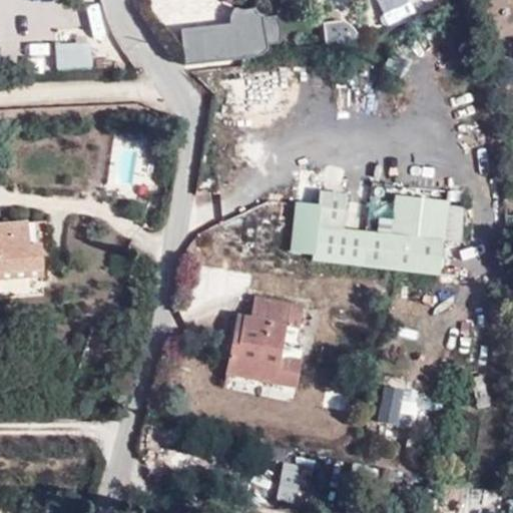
[(90,0),(81,1),(85,34),(103,31),(98,0),(90,0)]
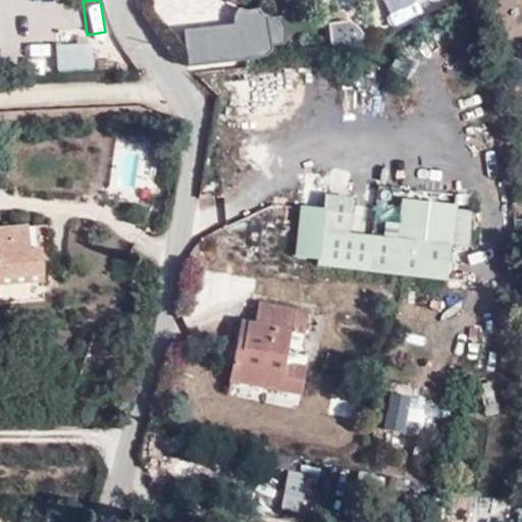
[(329,22),(333,45),(361,40),(357,17),(329,22)]
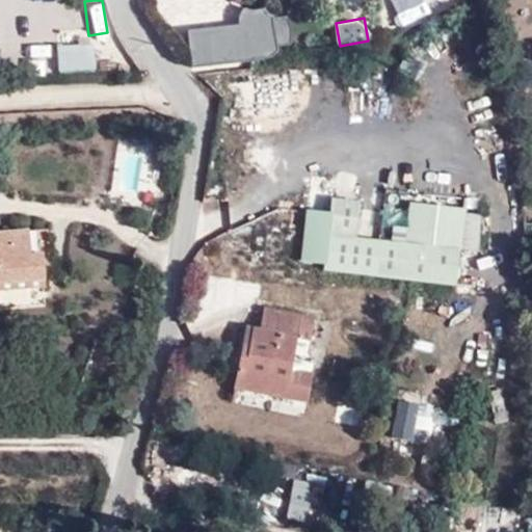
[(248,25),(200,31),(202,53),(190,54),(192,68),(253,61),(248,25)]
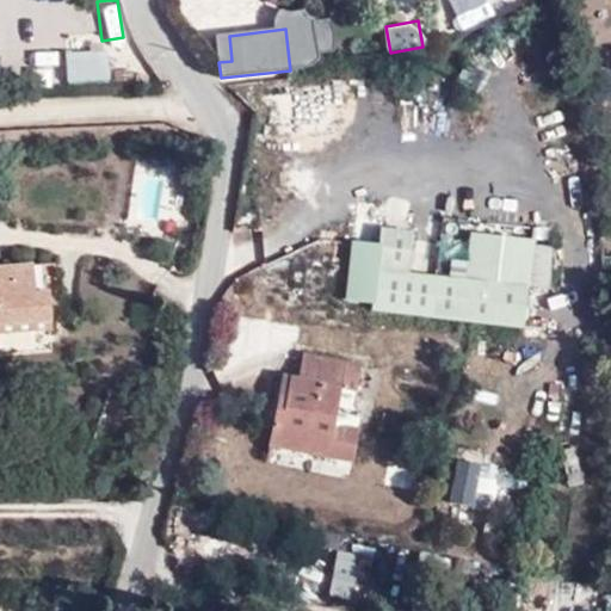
[(109,79),(106,47),(63,49),(66,82),(109,79)]
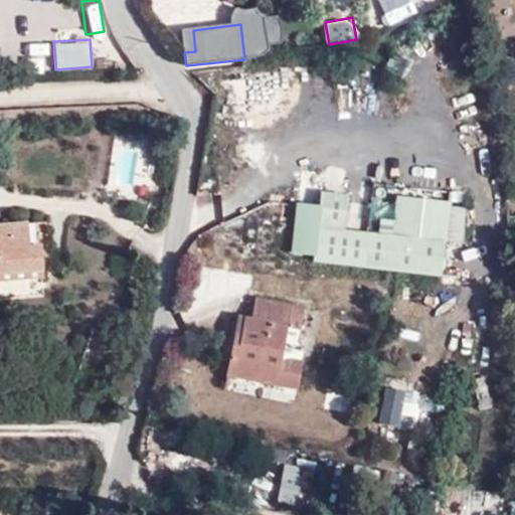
[(24,47),(27,63),(46,60),(43,44),(24,47)]
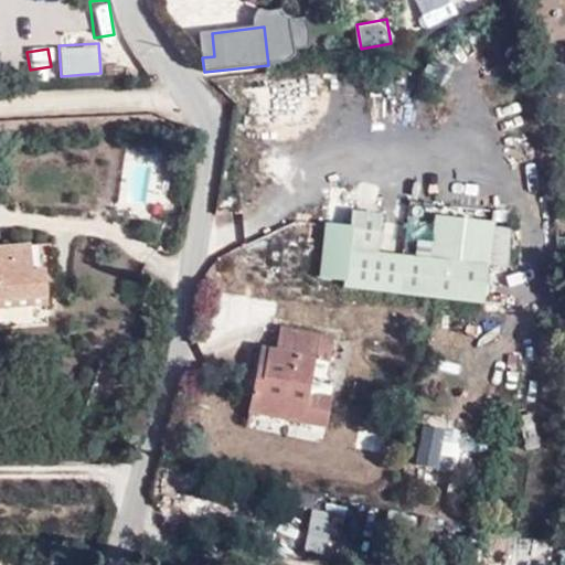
[(382,215),(352,211),(343,287),(483,304),(488,265),(504,267),(509,228),(493,226),(493,223),(438,216),(432,259),(379,254),(382,215)]
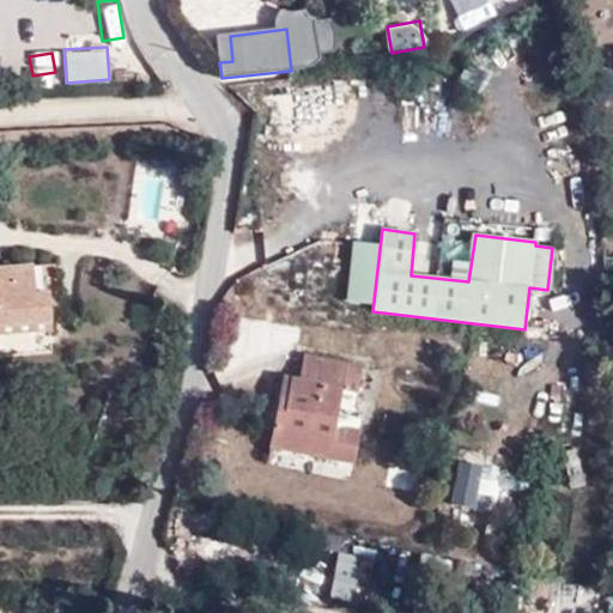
[(0,326),(50,322),(48,292),(36,293),(34,266),(0,268),(0,326)]
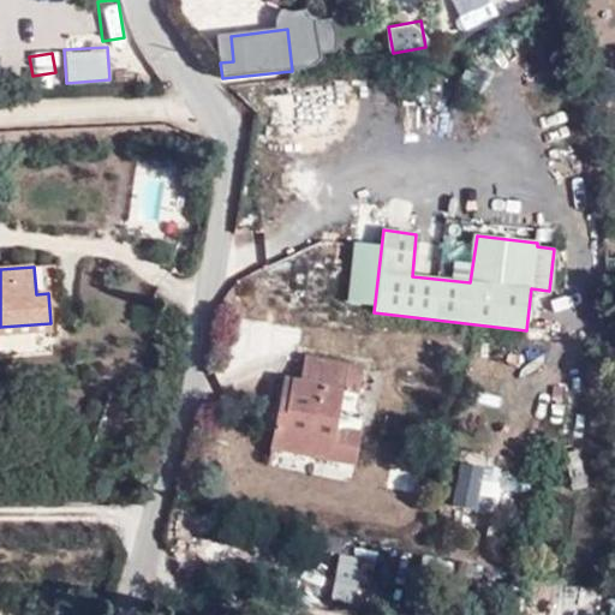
[(0,336),(52,333),(51,323),(0,327),(0,336)]
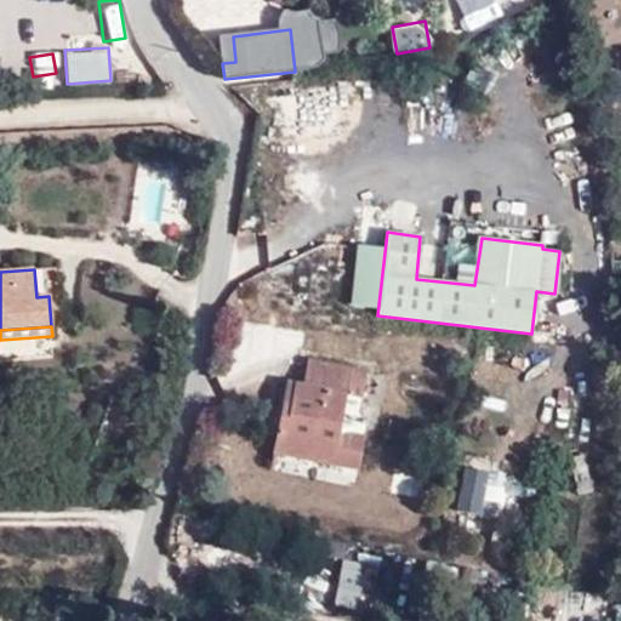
[(286,428),(279,427),(274,453),(358,468),(364,437),(339,431),(346,396),(360,398),(365,371),(309,360),(305,385),(295,383),(286,428)]
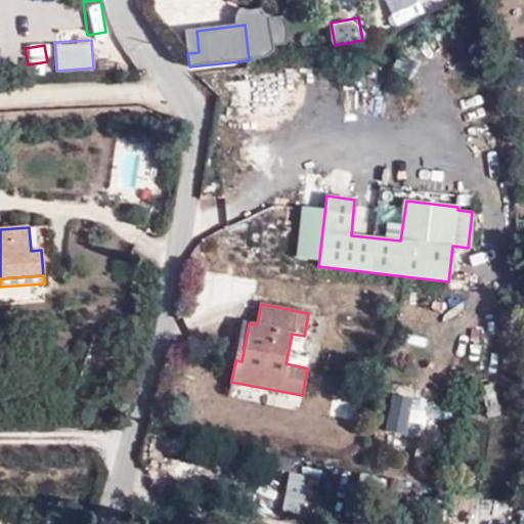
[(243,322),(235,360),(242,361),(249,323),(243,322)]
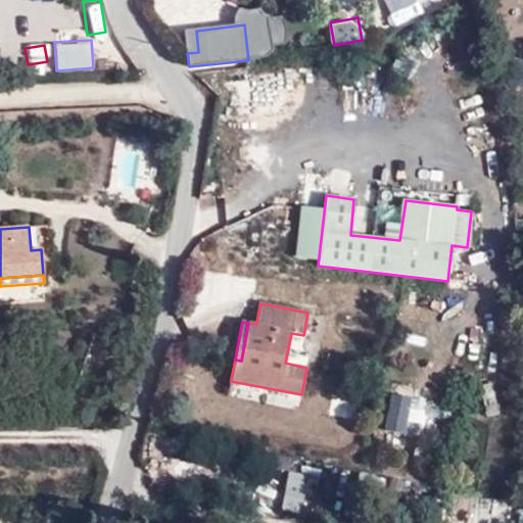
[(486,414),(498,411),(491,381),(479,384),(486,414)]
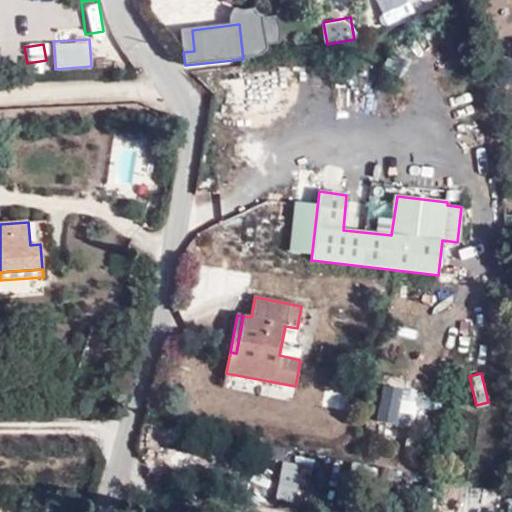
[(381,382),(375,420),(397,424),(404,386),(381,382)]
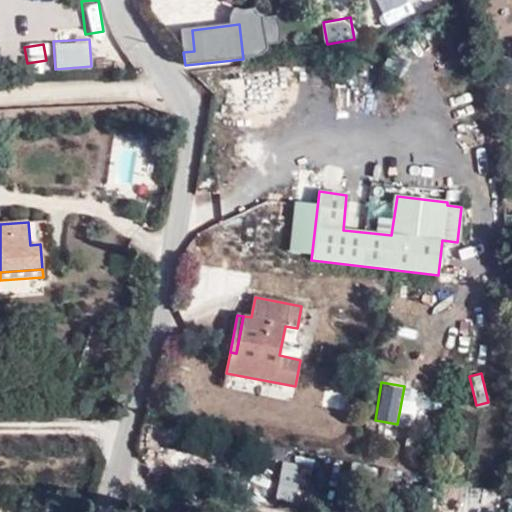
[(284,463),(287,449),(249,442),(247,456),(282,462),(284,463)]
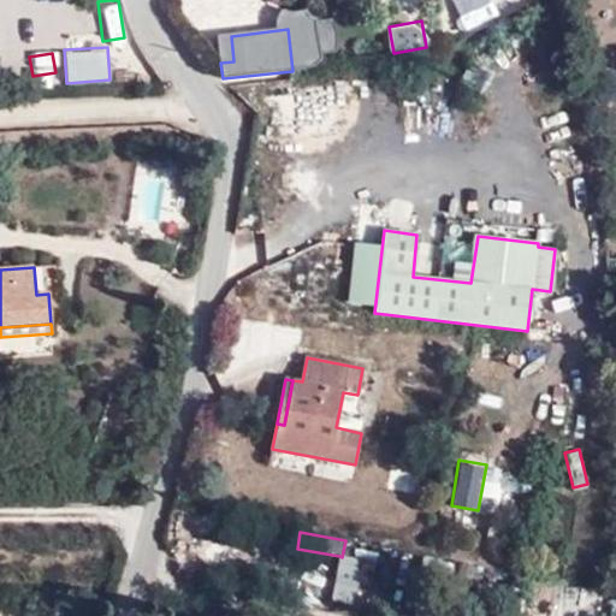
[(342,557),(339,556),(331,602),(367,609),(377,563),(342,557)]
